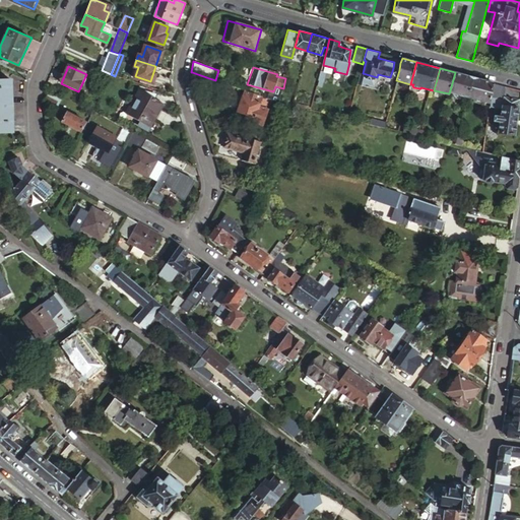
[(209,78),(192,72),(193,82),(206,87),(209,78)]
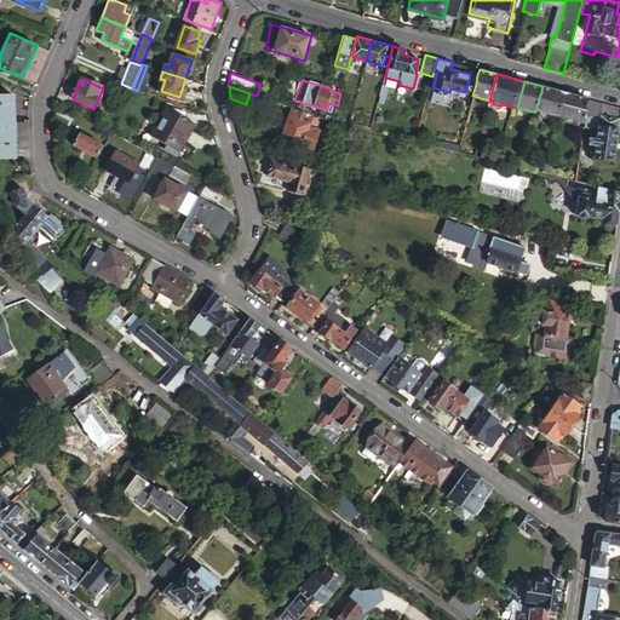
[(564,92),(543,86),(537,108),(554,113),(554,116),(557,118),(558,114),(564,92)]
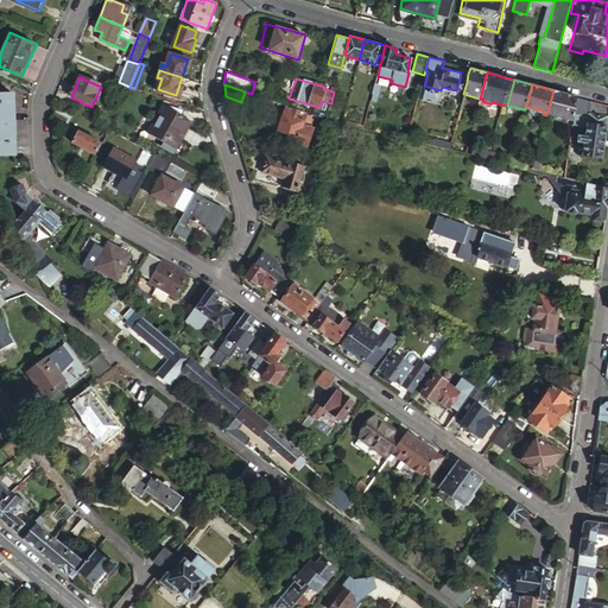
[(577,96),(553,90),(548,112),(574,119),(575,108),(577,96)]
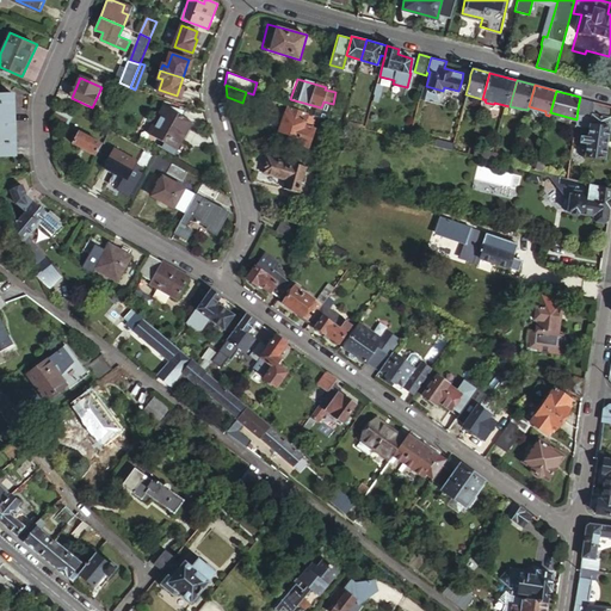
[(13,94),(0,93),(0,154),(16,155),(13,94)]
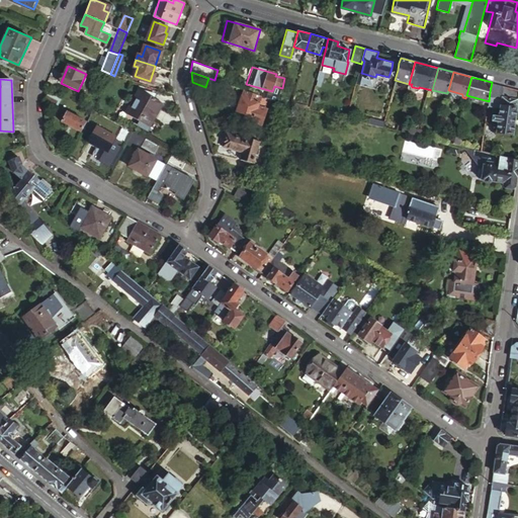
[(517,99),(517,89),(503,85),(498,115),(493,114),(491,120),(494,120),(493,122),(497,123),(495,132),(513,134),(517,99)]
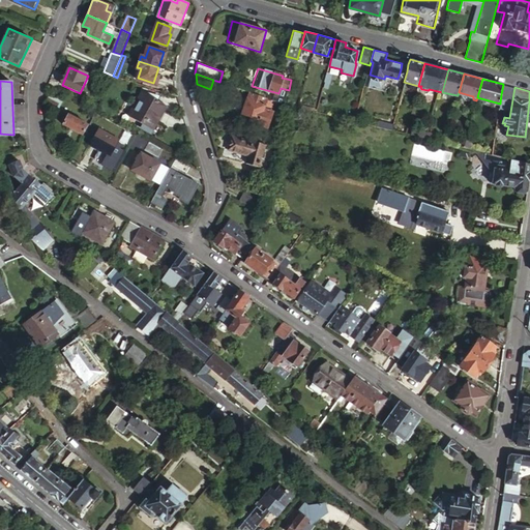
[(286,100),(289,90),(281,88),(278,93),(277,97),(280,98),(286,100)]
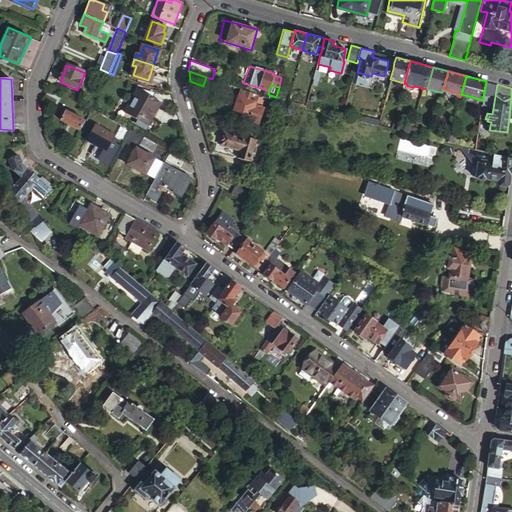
[(264,97),(240,89),(233,109),(250,115),(248,120),(258,124),(264,108),(260,107),(264,97)]
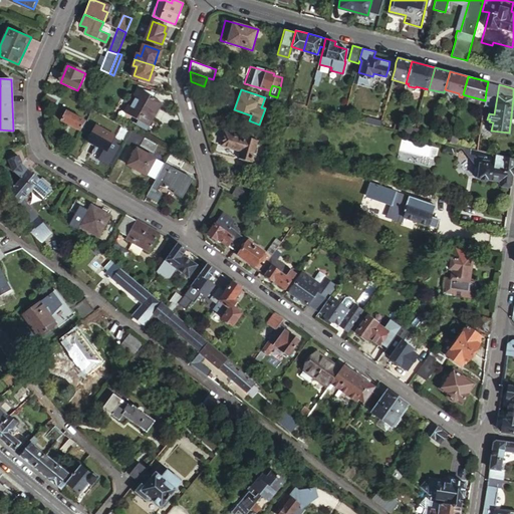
[(162,103),(138,90),(124,114),(140,122),(142,118),(152,123),(162,103)]
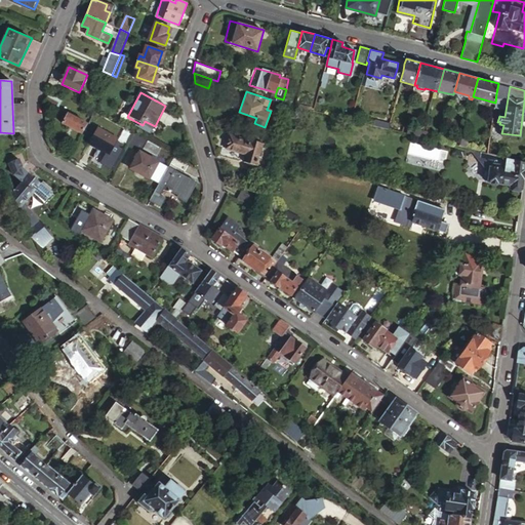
[(46,99),(46,102),(58,109),(63,102),(49,94),(46,99)]
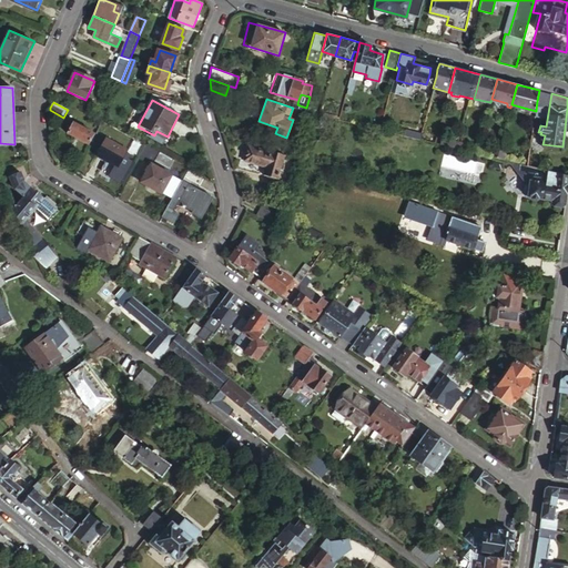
[(98,134),(100,129),(71,112),(68,118),(77,122),(98,134)]
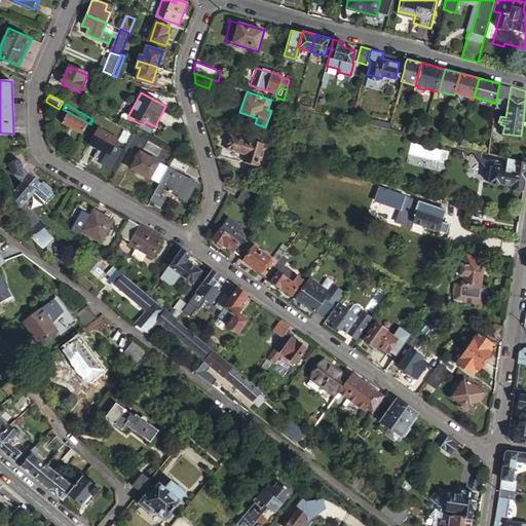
[(90,124),(71,113),(65,124),(84,136),(90,124)]
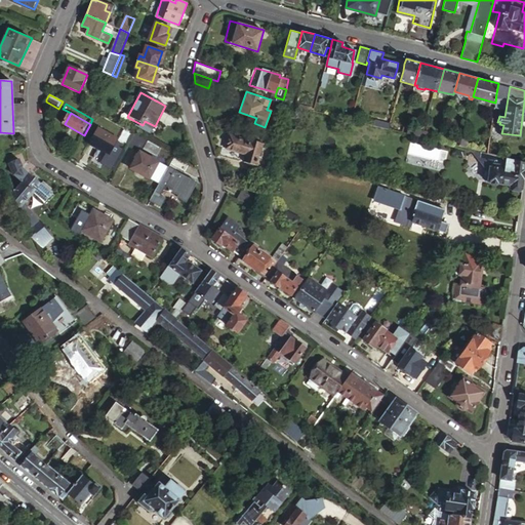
[(372,125),(388,129),(389,123),(373,120),(372,125)]
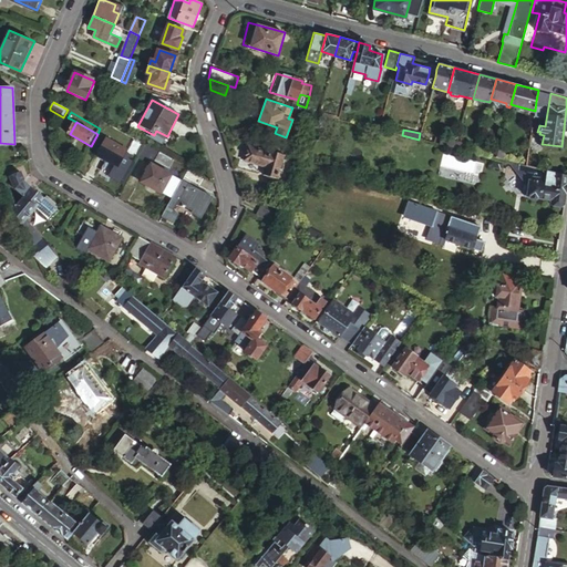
[(164,141),(167,136),(156,131),(154,135),(164,141)]
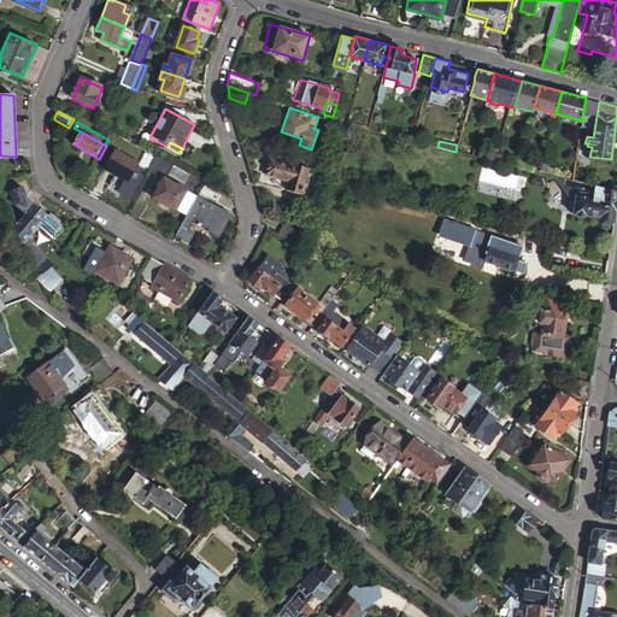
[(140,164),(117,151),(107,170),(129,183),(140,164)]
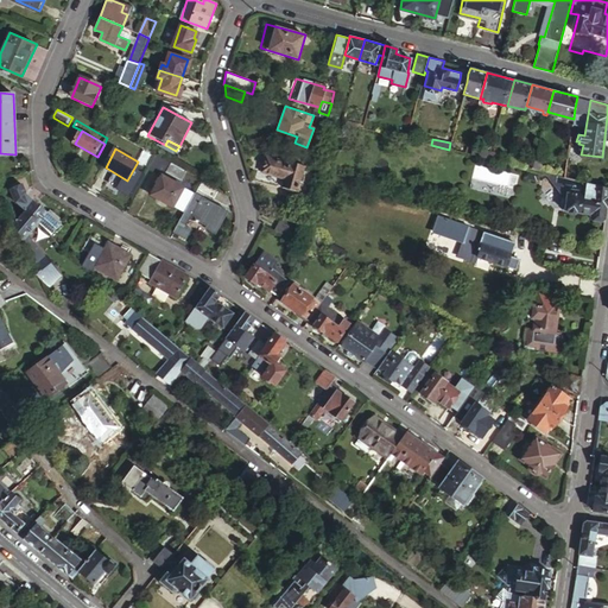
[(287,163),(266,156),(261,170),(283,177),(279,187),(295,191),(304,165),(289,159),(287,163)]
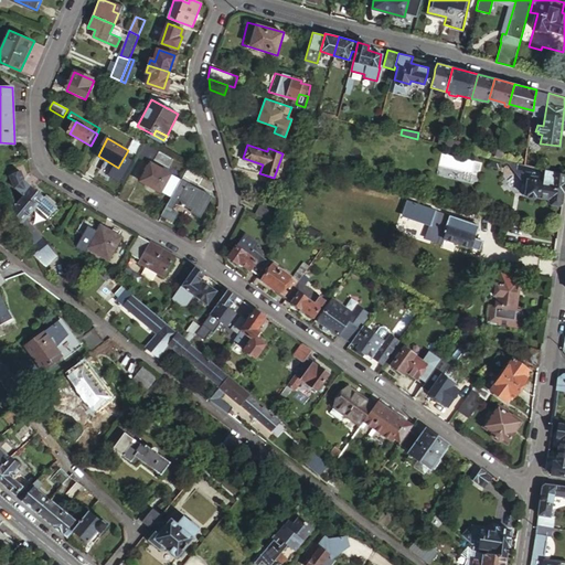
[(177,161),(147,146),(140,157),(149,162),(150,159),(171,171),(177,161)]
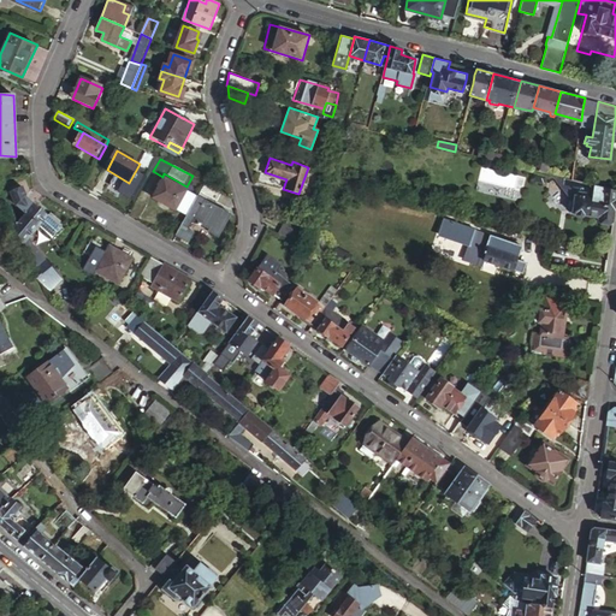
[(549,164),(542,163),(539,172),(546,175),(549,164)]
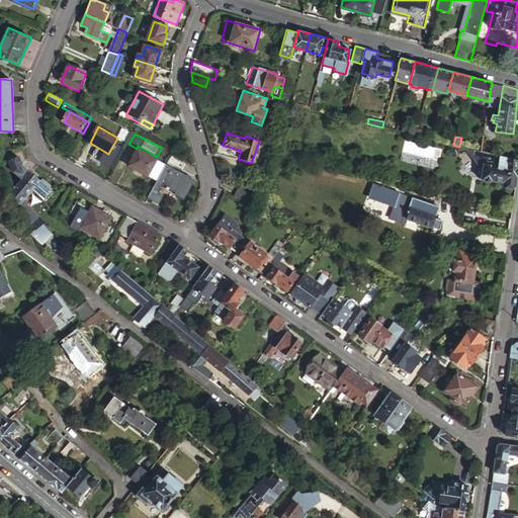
[(459,148),(448,146),(447,152),(449,154),(454,156),(457,154),(459,148)]
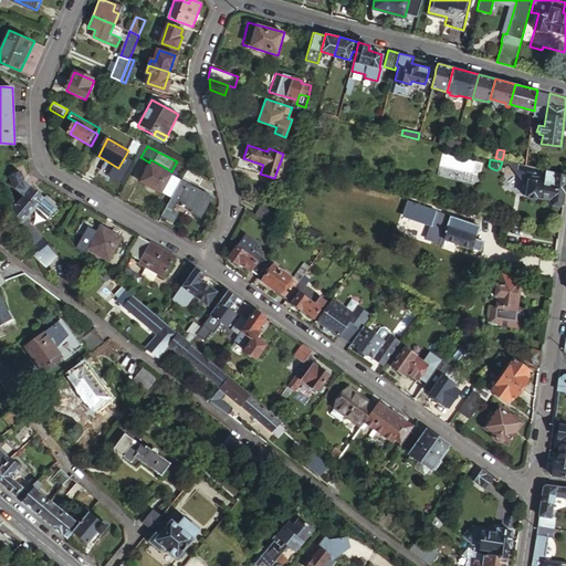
[(516,164),(506,161),(514,173),(516,164)]
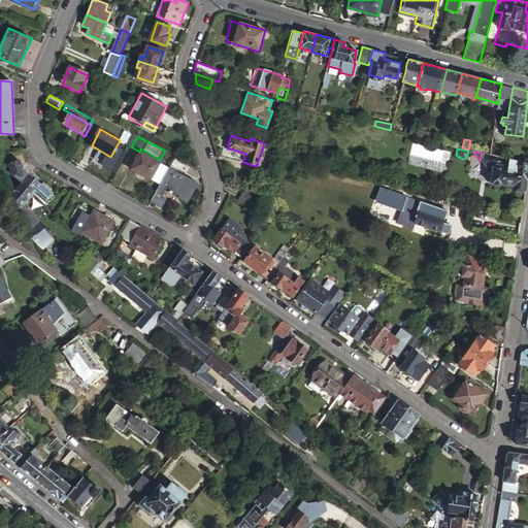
[(495,156),(482,153),(480,161),(485,167),(491,168),(493,169),(495,156)]
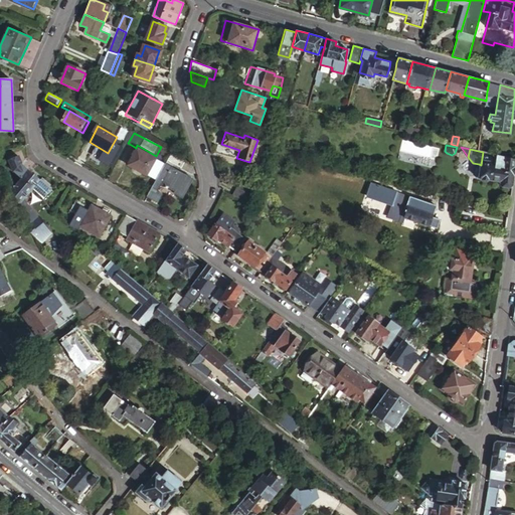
[(149,177),(158,161),(139,150),(130,166),(149,177)]
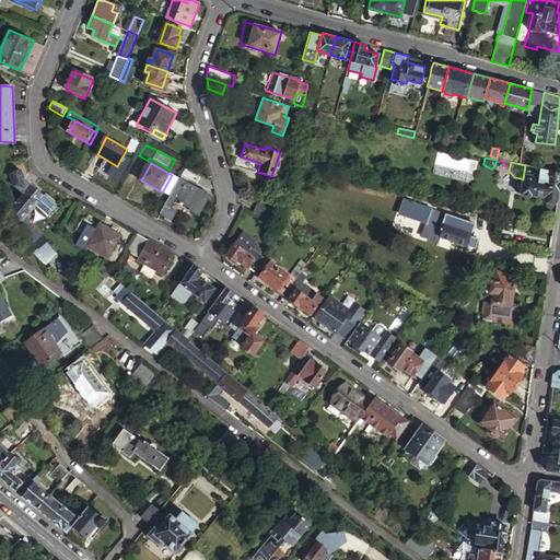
[(559,187),(559,173),(525,165),(523,179),(521,178),(517,194),(520,194),(520,196),(521,198),(526,199),(528,196),(539,198),(541,202),(556,205),(558,205),(559,187)]
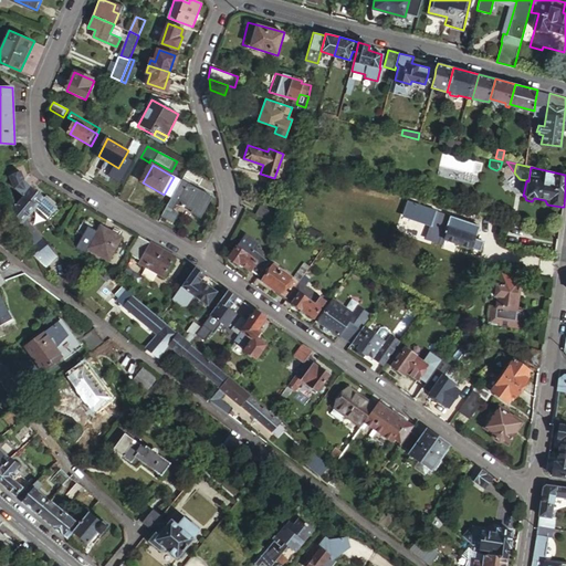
[(197,173),(189,169),(185,178),(200,187),(205,177),(197,173)]
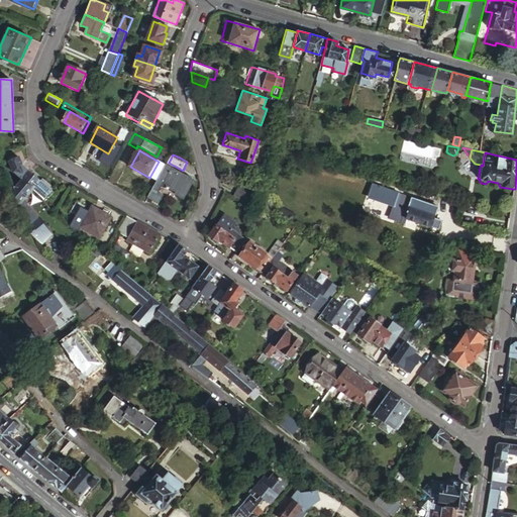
[(158,182),(167,167),(159,162),(149,178),(158,182)]
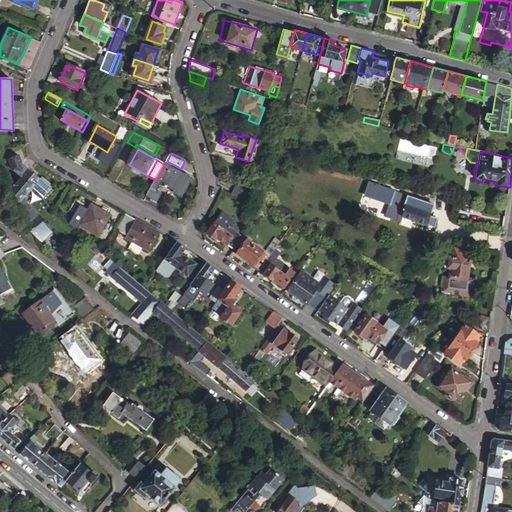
[(21,176),(33,187),(44,197),(52,188),(21,162),(11,174),(18,180),(21,176)]
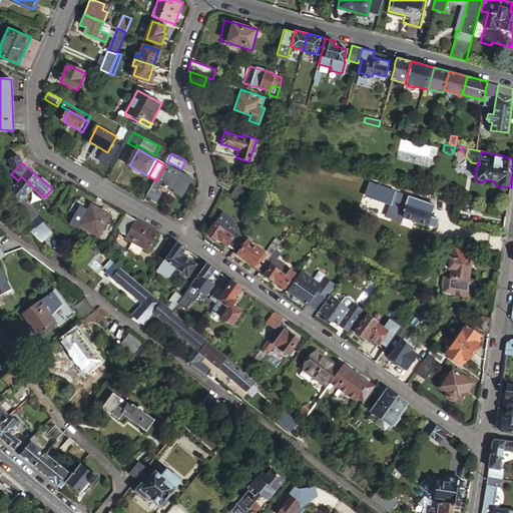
[(165,164),(165,165),(156,180),(148,196),(158,202),(162,194),(157,191),(161,184),(182,196),(192,179),(165,164)]
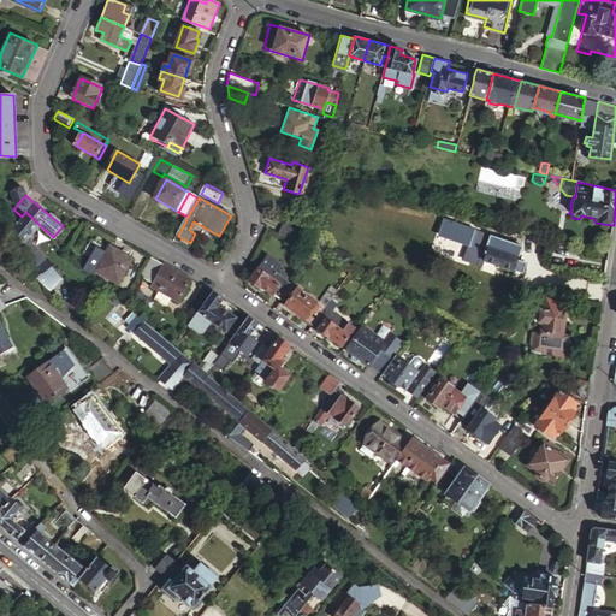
[(45,276),(39,279),(51,292),(65,279),(29,238),(40,225),(25,212),(22,217),(15,226),(24,244),(25,247),(45,276)]
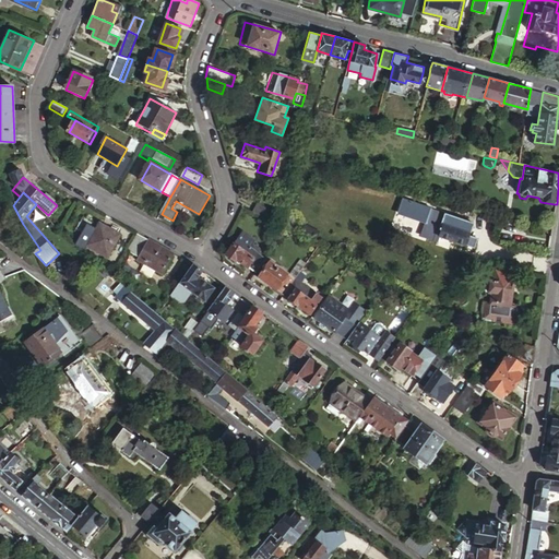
[(254,200),(249,211),(266,219),(269,209),(254,200)]
